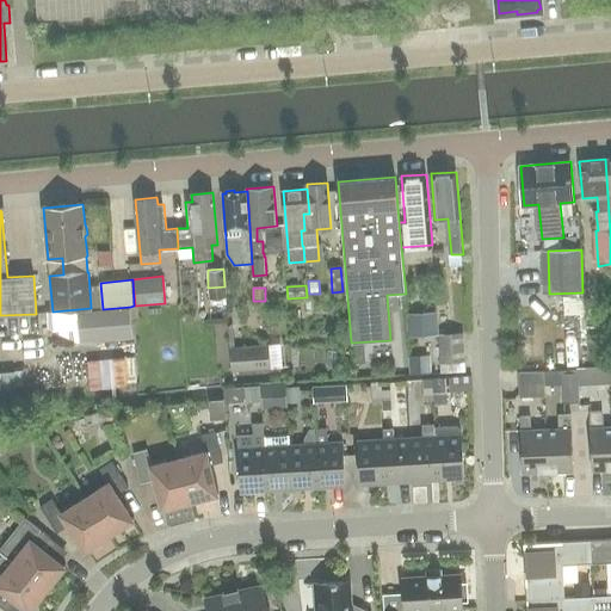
[(133,338),(130,307),(103,309),(91,309),(91,308),(53,312),(44,313),(45,327),(80,343),(133,338)]
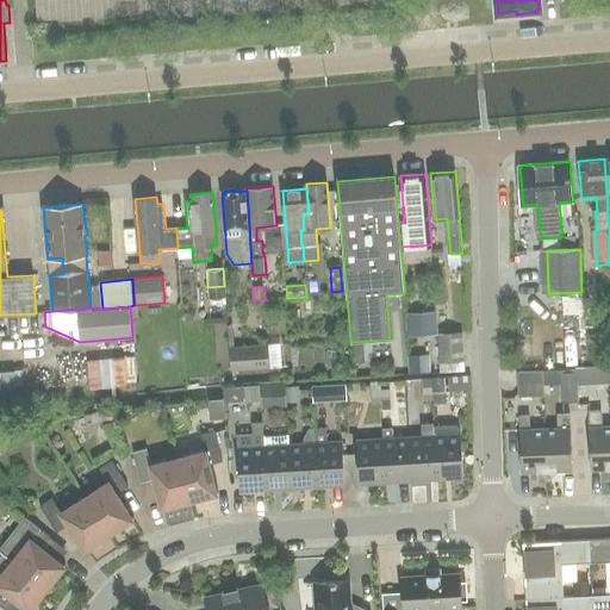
[(435,334),(434,312),(421,313),(422,335),(435,334)]
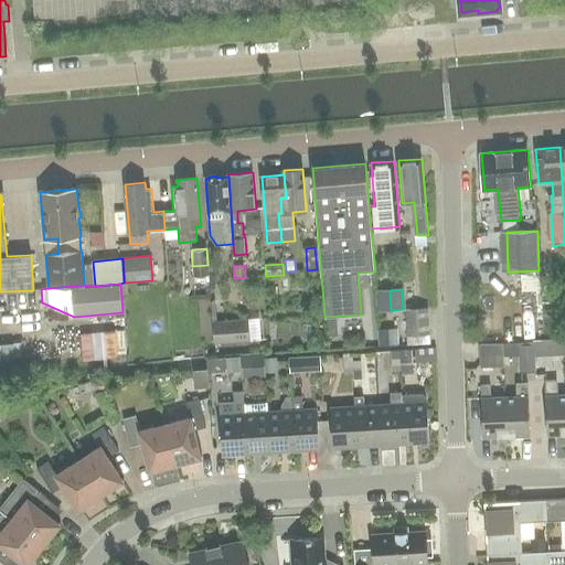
[(564,323),(564,301),(545,304),(546,326),(564,323)]
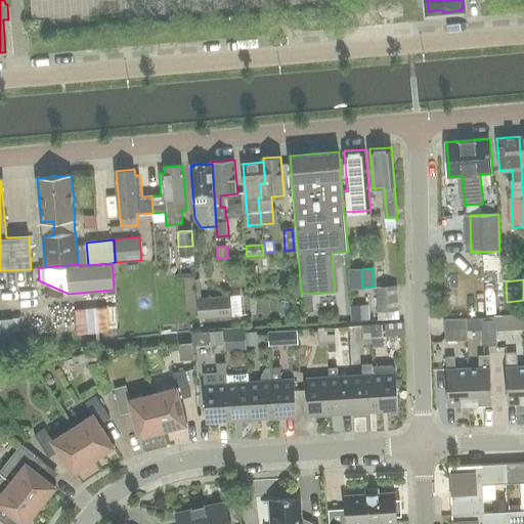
[(398,310),(397,285),(377,286),(378,311),(398,310)]
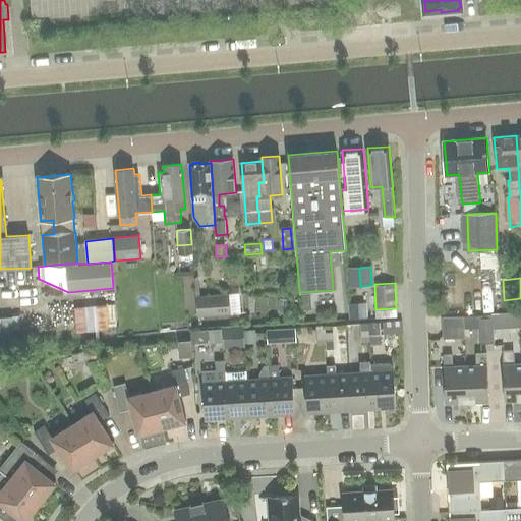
[(227,314),(226,295),(196,296),(197,315),(227,314)]
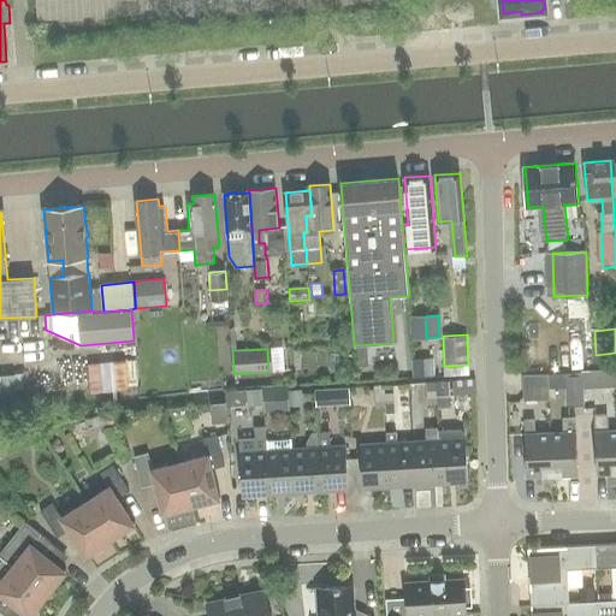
[(339,371),(339,355),(330,355),(330,371),(339,371)]
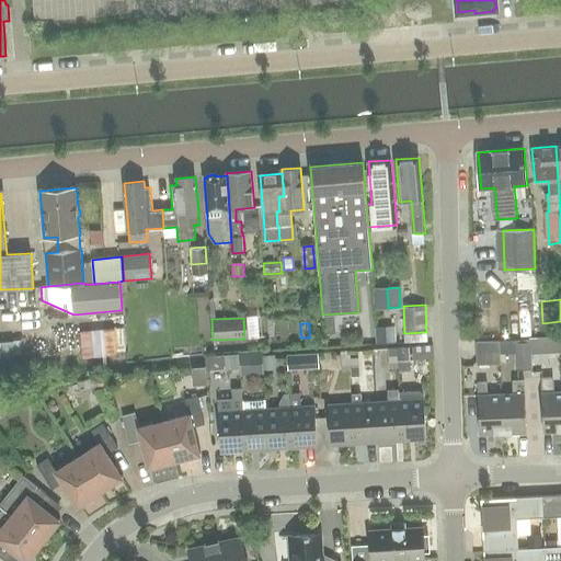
[(86,328),(87,354),(128,353),(127,325),(86,328)]
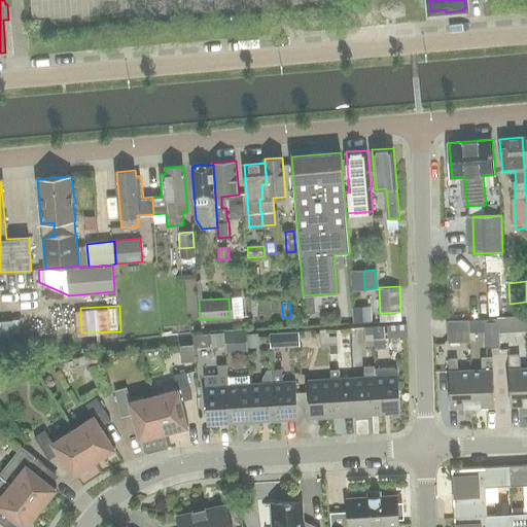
[(372,306),(354,308),(355,323),(373,321),(372,306)]
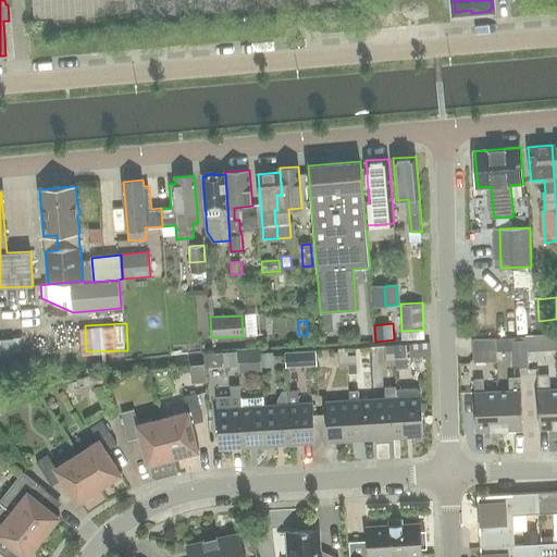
[(543,350),(556,349),(556,334),(543,335),(543,350)]
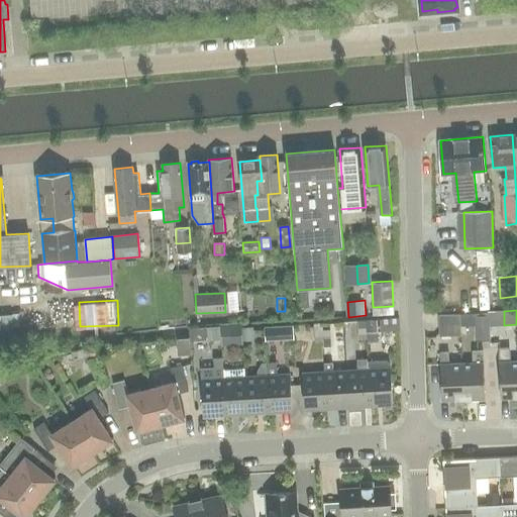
[(439,314),(440,336),(461,335),(460,314),(439,314)]
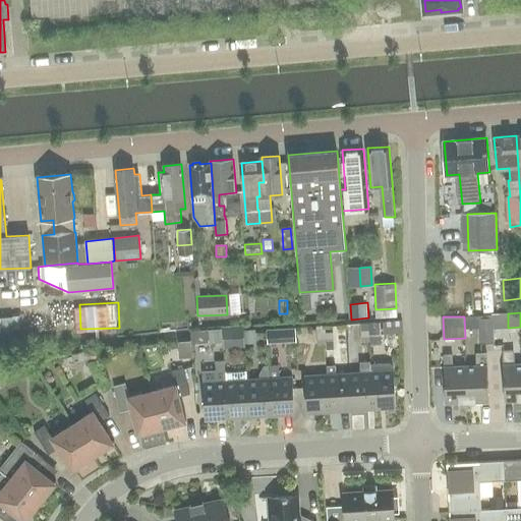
[(0,334),(11,334),(10,317),(0,317),(0,334)]
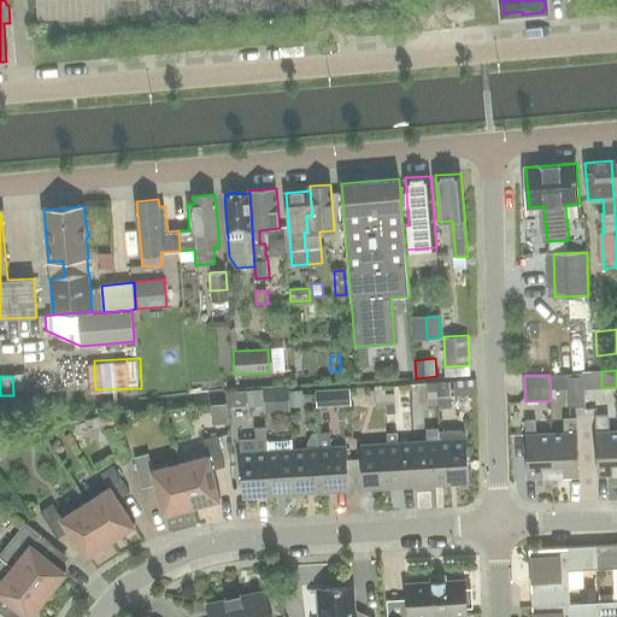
[(586,405),(585,376),(565,377),(566,406),(586,405)]
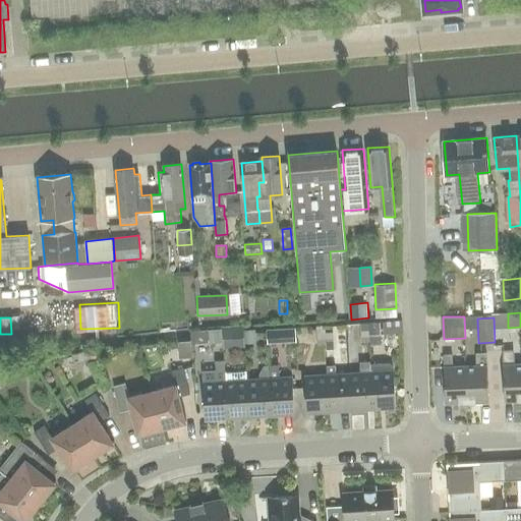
[(381,322),(368,322),(369,331),(369,334),(381,334),(381,322)]
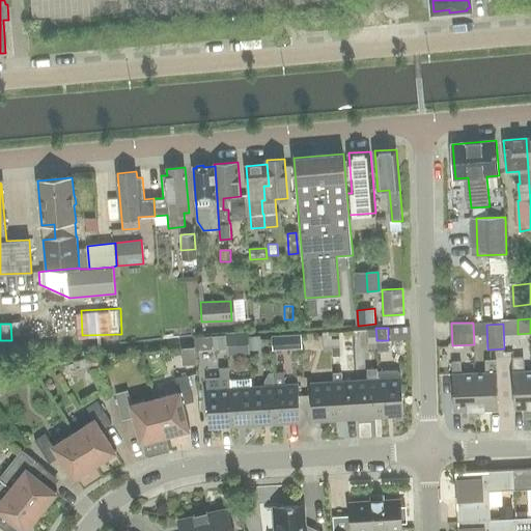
[(226,335),(226,334),(213,335),(213,336),(214,350),(227,348),(226,335)]
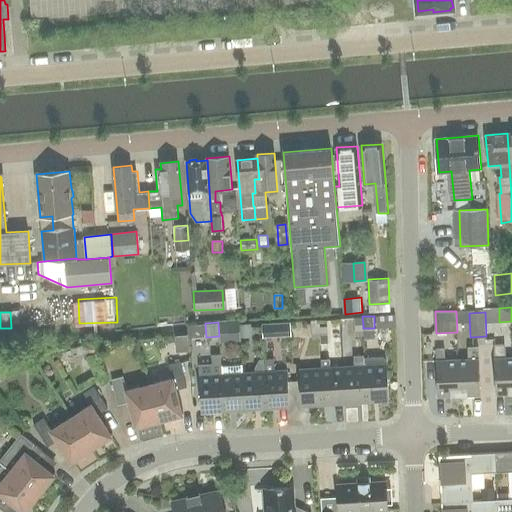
[(276,322),(262,323),(263,337),(277,337),(276,322)]
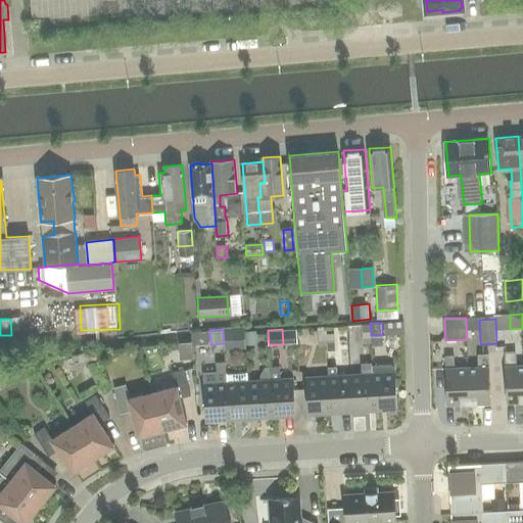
[(256,347),(256,332),(246,332),(246,347),(256,347)]
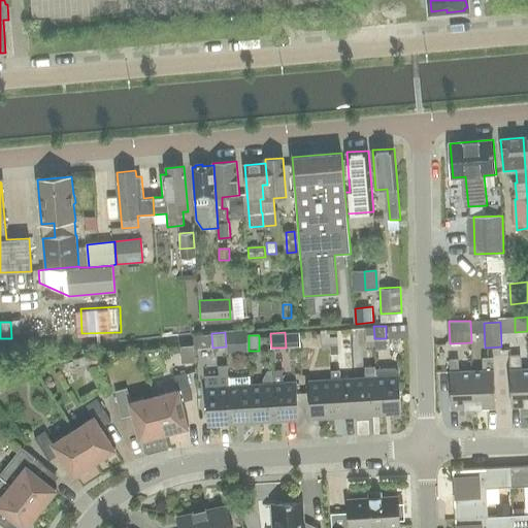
[(374,338),(374,335),(366,336),(366,347),(374,347),(374,338)]
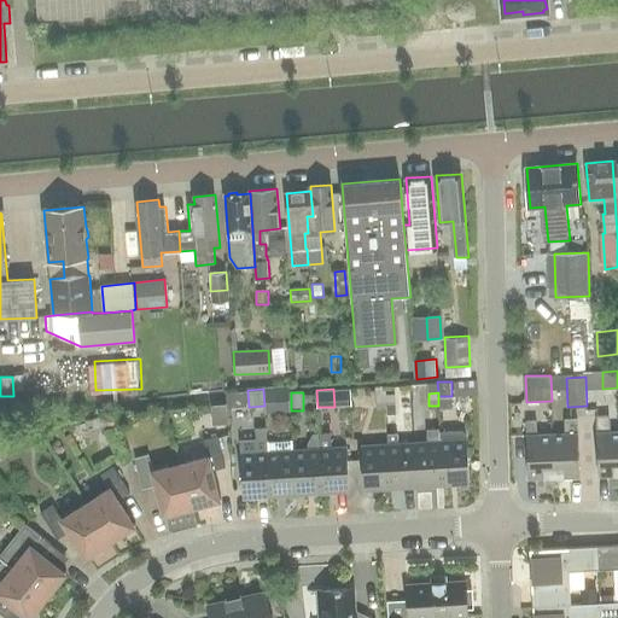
[(395,395),(385,396),(386,408),(396,408),(395,395)]
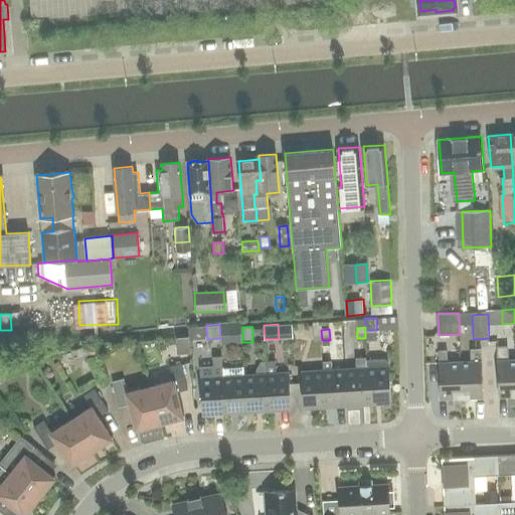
[(322,340),(321,330),(313,330),(314,341),(322,340)]
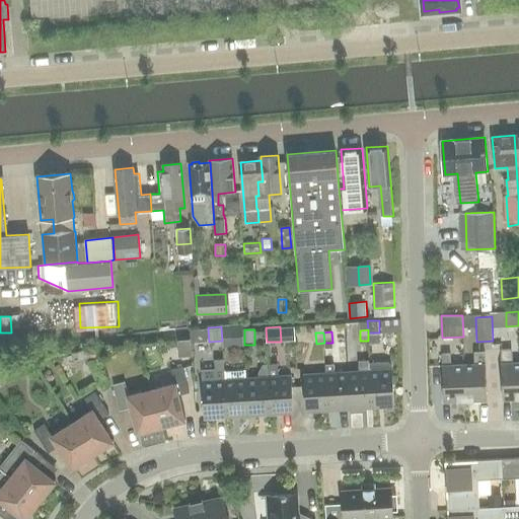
[(230,338),(222,339),(223,349),(231,349),(230,338)]
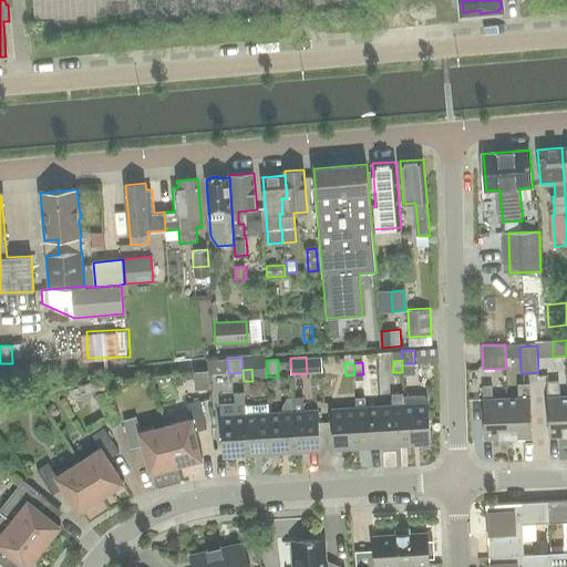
[(86,393),(99,389),(94,380),(82,384),(86,393)]
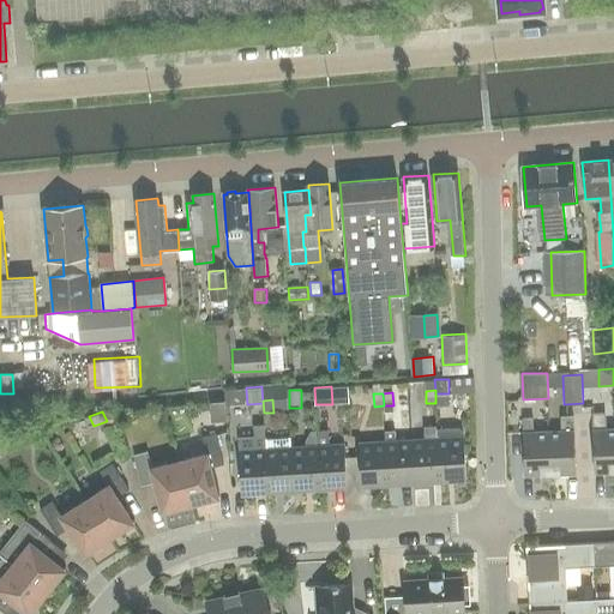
[(613,471),(613,428),(605,429),(603,413),(593,414),(595,473),(613,471)]
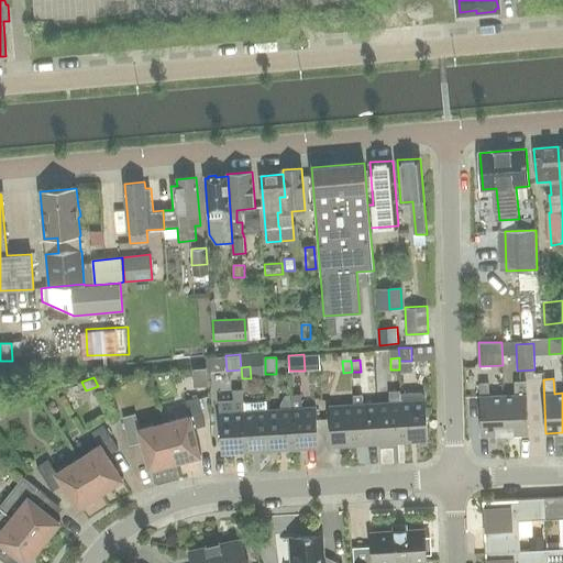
[(528,434),(527,395),(526,382),(516,382),(517,395),(504,396),(505,435),(528,434)]
